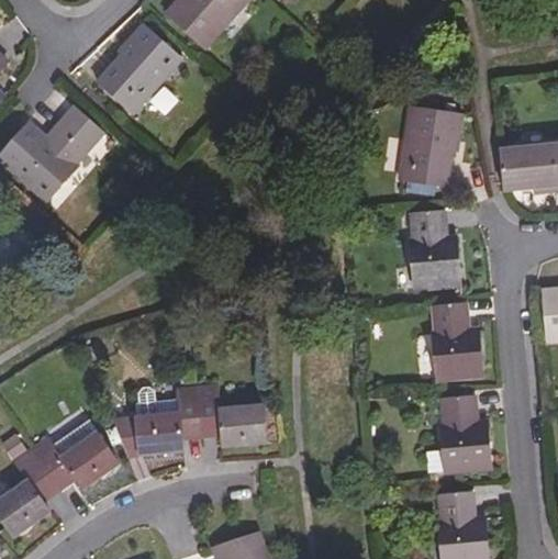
[(181,0),(179,2),(176,0),(174,0),(164,12),(202,46),(242,0),(181,0)]
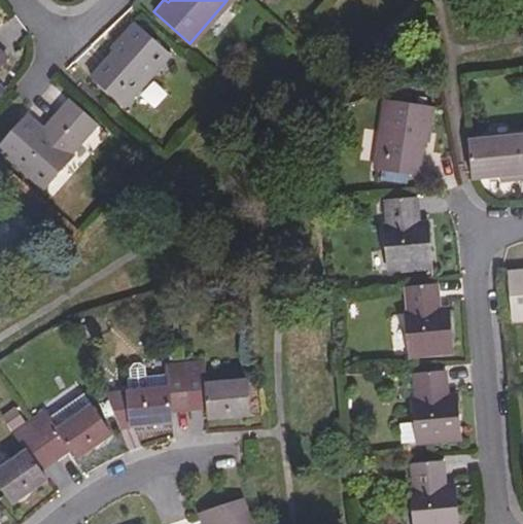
[(113,49),(90,76),(123,104),(169,51),(133,20),(120,34),(125,37),(113,49)]
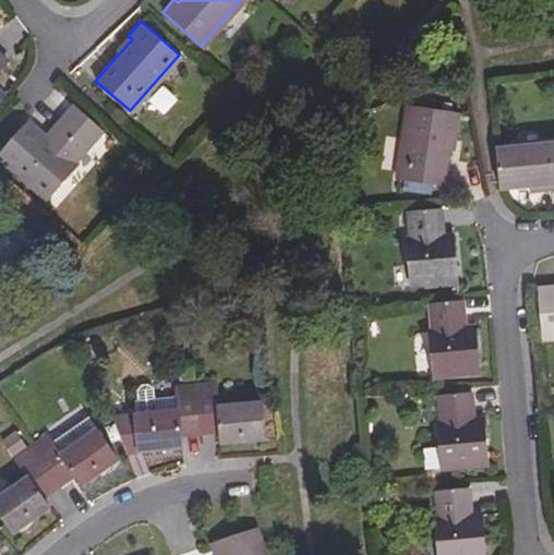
[(116,49),(120,52),(132,39),(128,36),(116,49)]
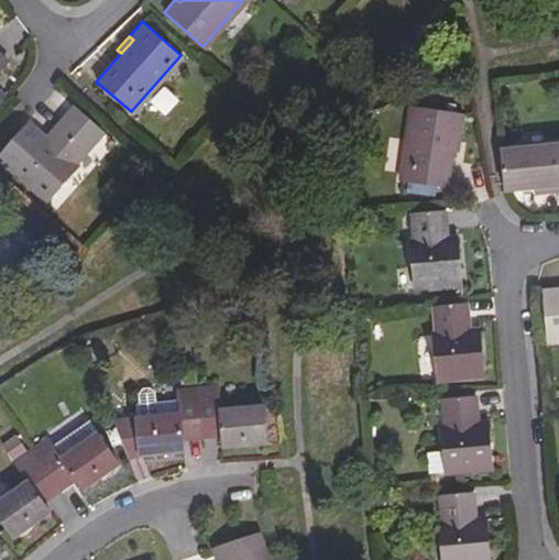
[(457,130),(460,111),(410,103),(399,174),(444,182),(449,149),(452,130),(457,130)]
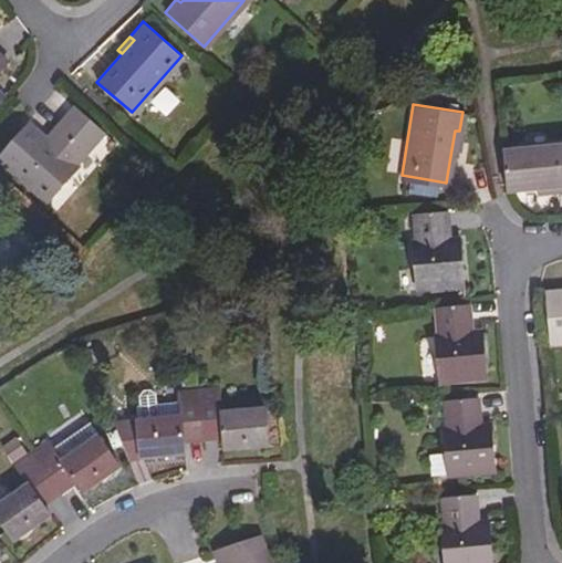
[(50,141),(28,122),(0,154),(0,160),(45,199),(76,164),(74,162),(101,131),(73,105),(56,124),(61,127),(50,141)]
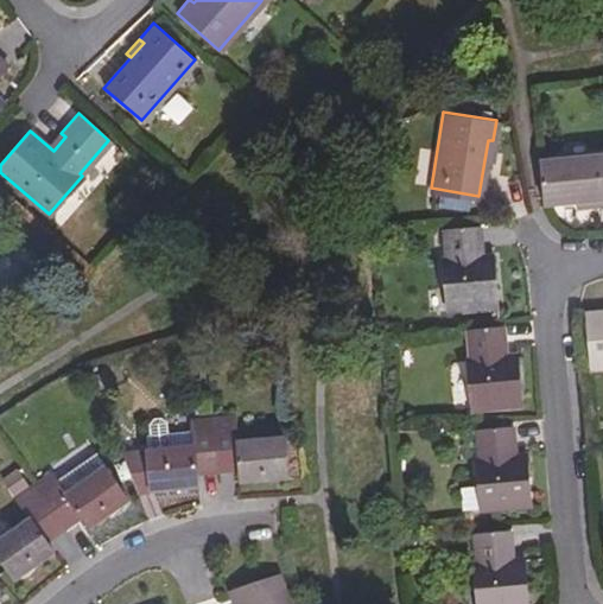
[(598,152),(538,158),(543,199),(573,197),(602,195),(602,201),(602,199),(602,165),(601,166),(598,152)]
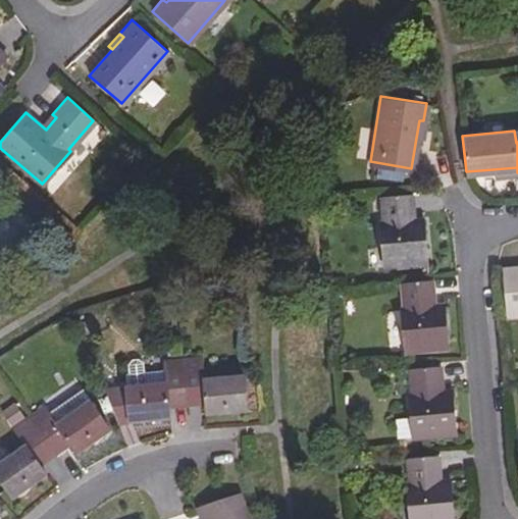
[(379,220),(383,263),(425,260),(422,217),(410,218),(410,211),(412,211),(411,194),(380,196),(382,220),(379,220)]
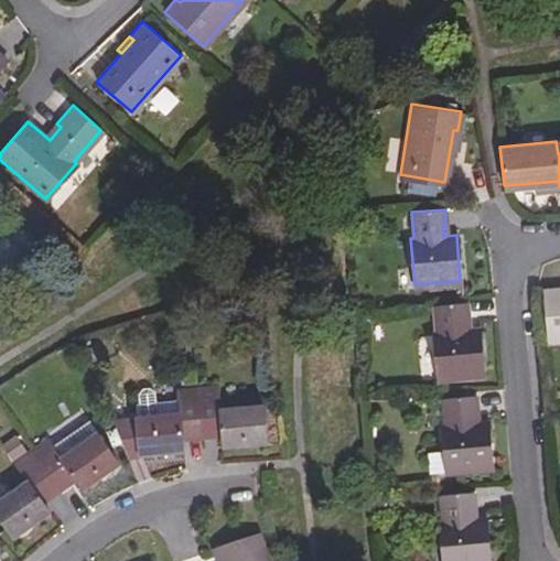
[(559,337),(559,287),(544,289),(548,338),(559,337)]
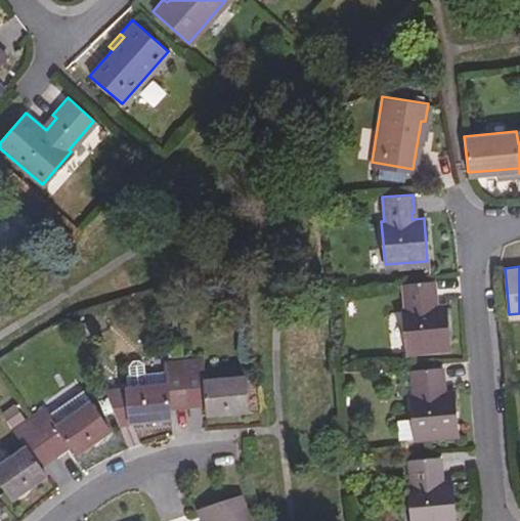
[(405,351),(447,348),(444,304),(432,305),(431,297),(434,297),(433,281),(402,284),(404,308),(402,308),(405,351)]
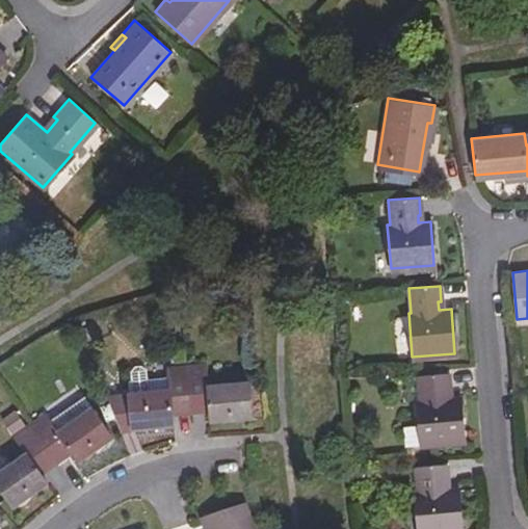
[(404,312),(394,312),(395,356),(406,356),(404,312)]
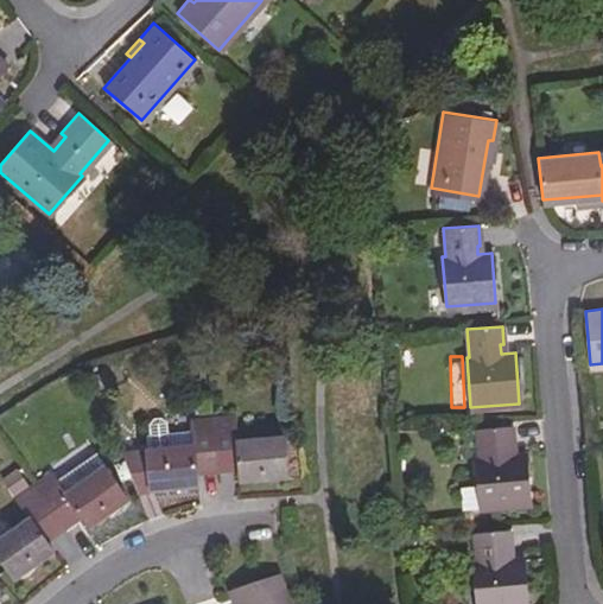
[(144,449),(147,490),(197,485),(196,471),(235,468),(236,482),(287,476),(284,434),(236,439),(234,413),(188,418),(190,444),(144,449)]
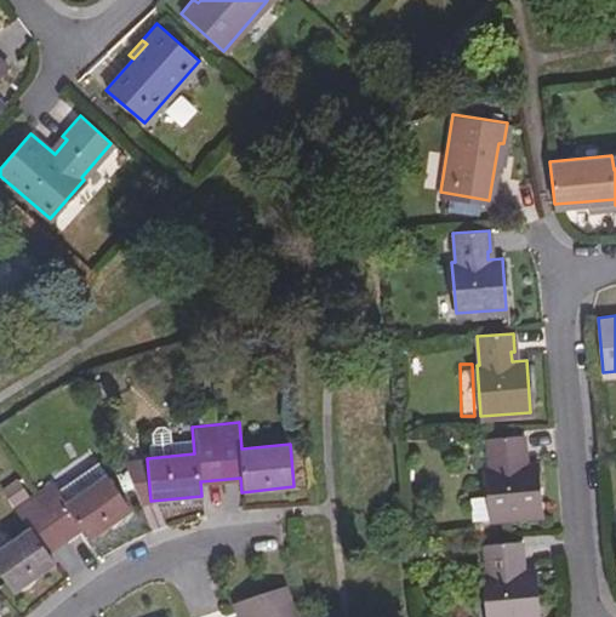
[(489,518),(540,514),(536,463),(520,464),(519,456),(524,455),(523,436),(486,439),(489,468),(485,468),(489,518)]
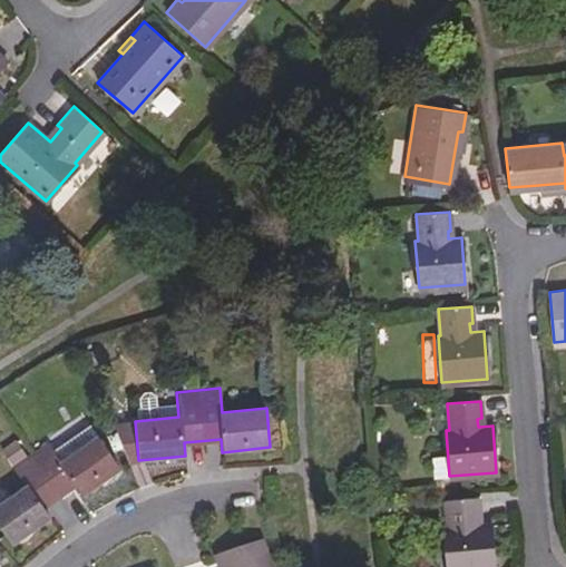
[(26,485),(0,501),(0,525),(11,541),(50,515),(44,506),(76,484),(81,494),(119,468),(98,437),(61,461),(48,440),(12,465),(26,485)]
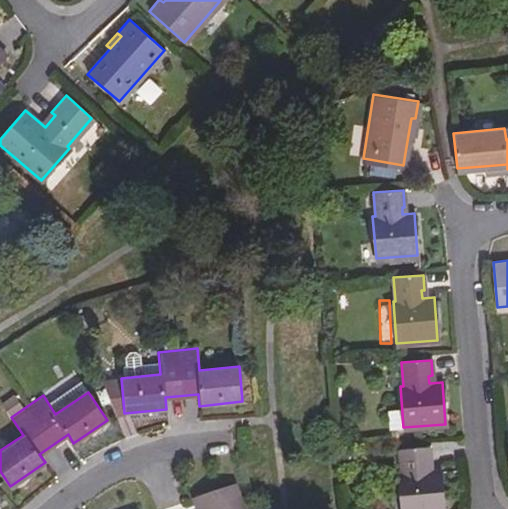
[(429,447),(398,449),(400,474),(397,474),(400,508),(443,508),(440,470),(427,471),(427,463),(430,463),(429,447)]
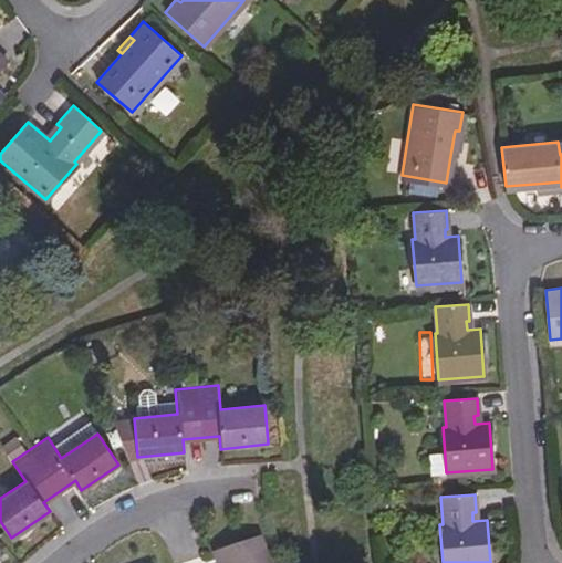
[(268,562),(258,533),(212,550),(217,562),(268,562)]
